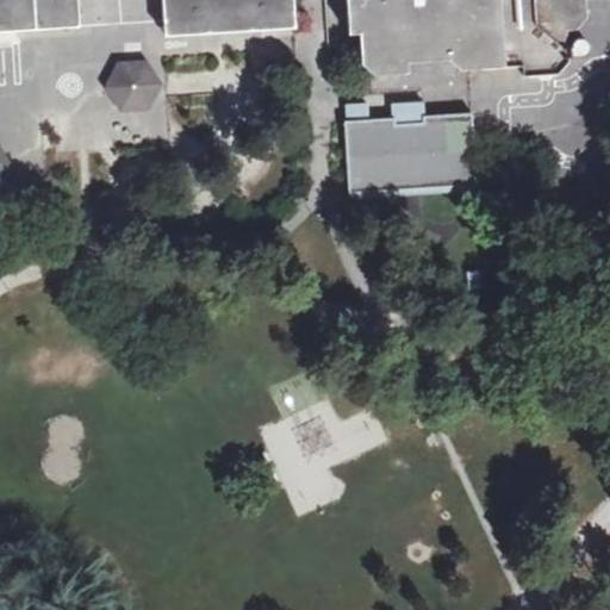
[(0,0),(0,31),(80,27),(79,0),(165,0),(167,35),(296,26),(293,0),(0,0)]
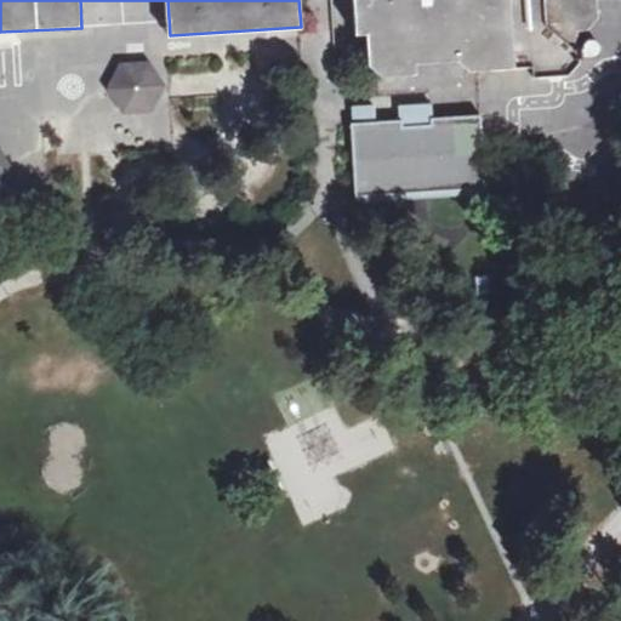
[(580,49),(576,49),(576,29),(585,29),(597,17),(596,0),(353,0),(357,33),(368,32),(369,67),(381,75),(415,73),(414,63),(456,61),(467,69),(535,66),(535,75),(570,74),(579,63),(579,57),(596,56),(599,50),(597,43),(588,39),(582,44),(580,49)]
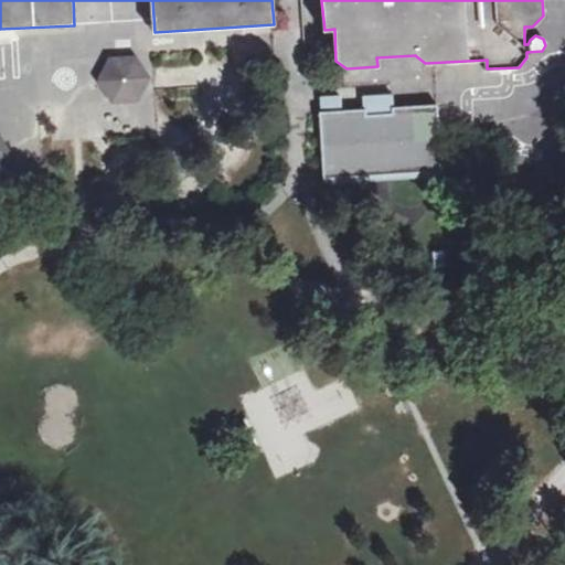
[(136,57),(108,59),(96,83),(110,105),(137,104),(150,81),(136,57)]
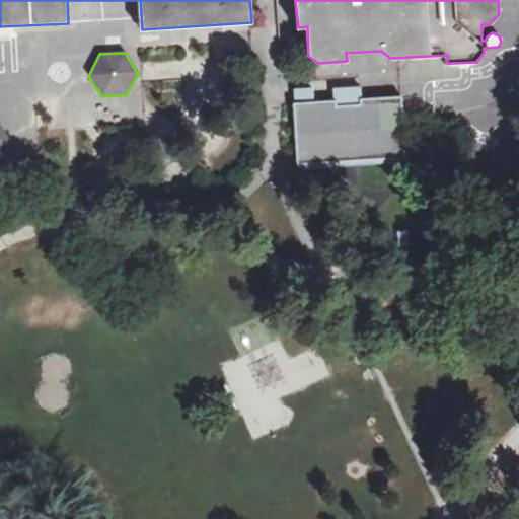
[(401,94),(294,100),(297,159),(404,153),(401,94)]
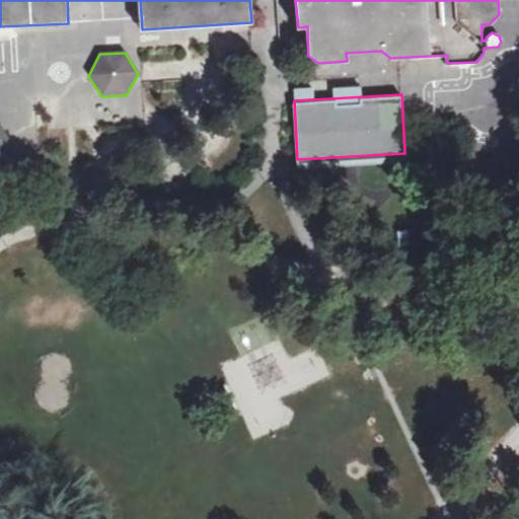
[(0,126),(0,155),(8,139),(0,126)]
